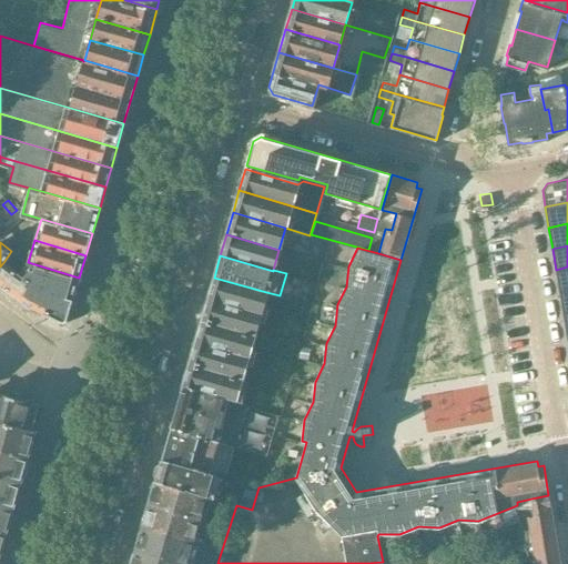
[(33,281),(21,272),(4,261),(0,267),(0,284),(20,299),(33,281)]
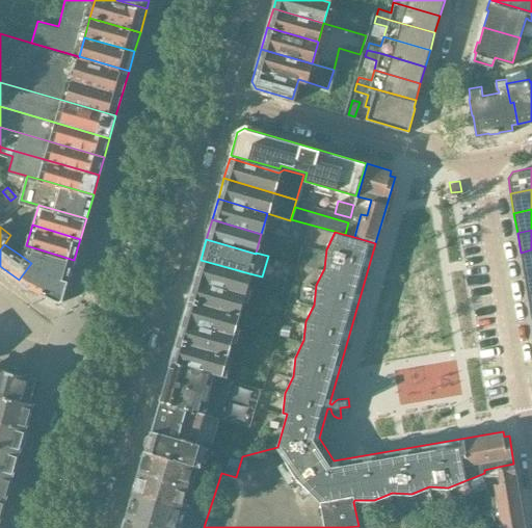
[(74,260),(26,245),(20,255),(31,263),(19,280),(25,285),(58,300),(62,299),(74,260)]
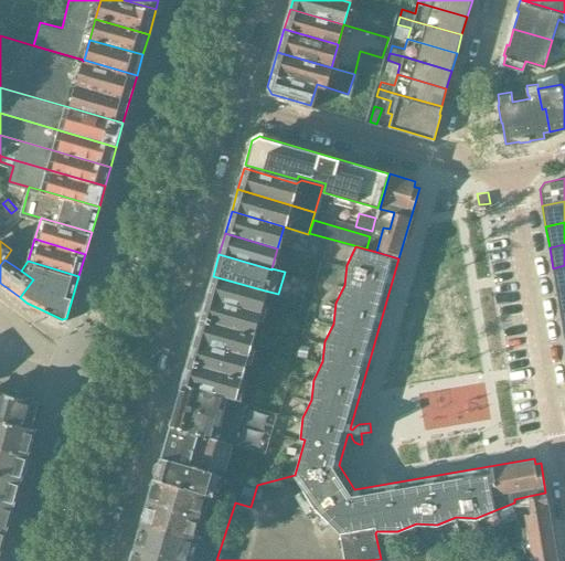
[(564,287),(564,265),(553,268),(556,288),(564,287)]
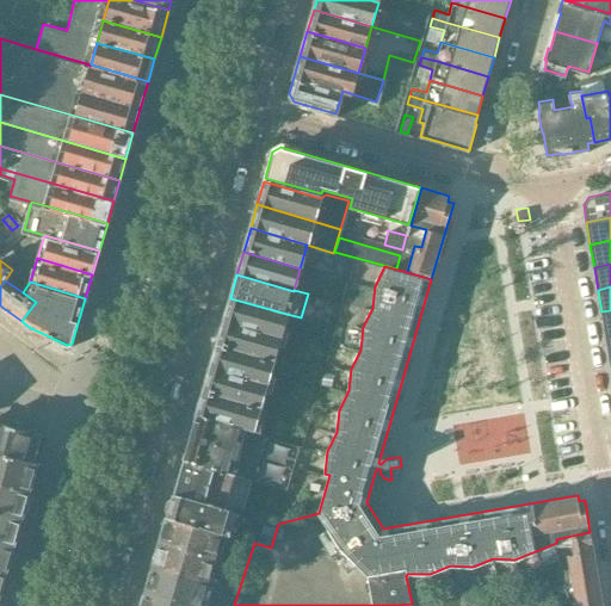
[(287,314),(230,298),(223,320),(328,350),(334,327),(301,317),(287,314)]
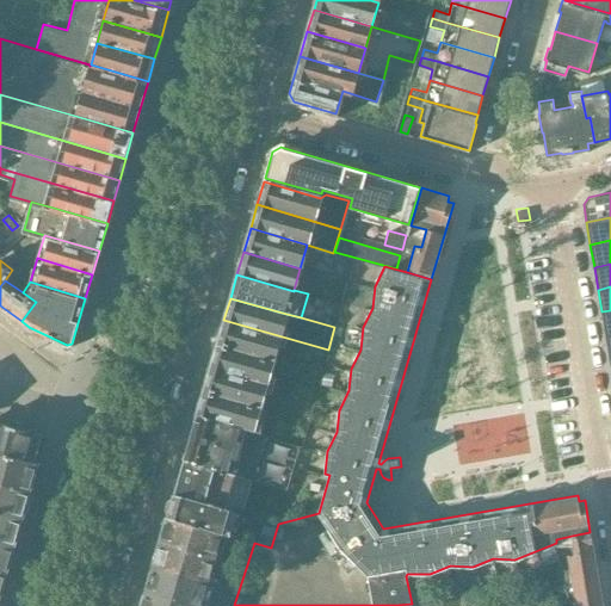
[(328,350),(223,320),(217,342),(321,373),(328,350)]
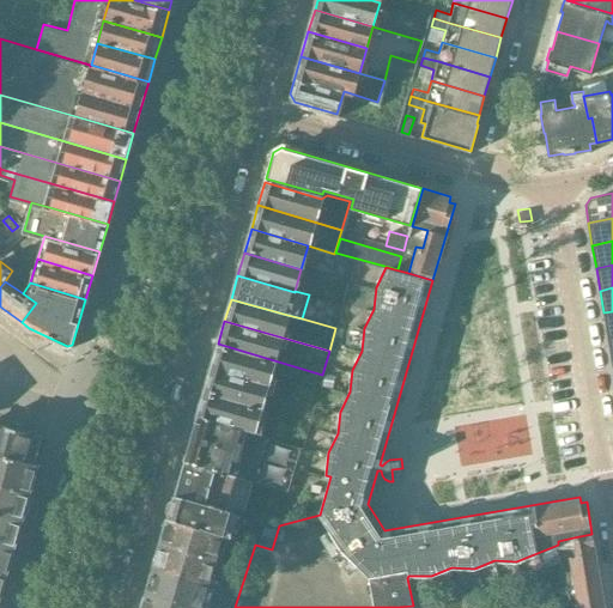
[(322,375),(218,344),(212,366),(316,396),(322,375)]
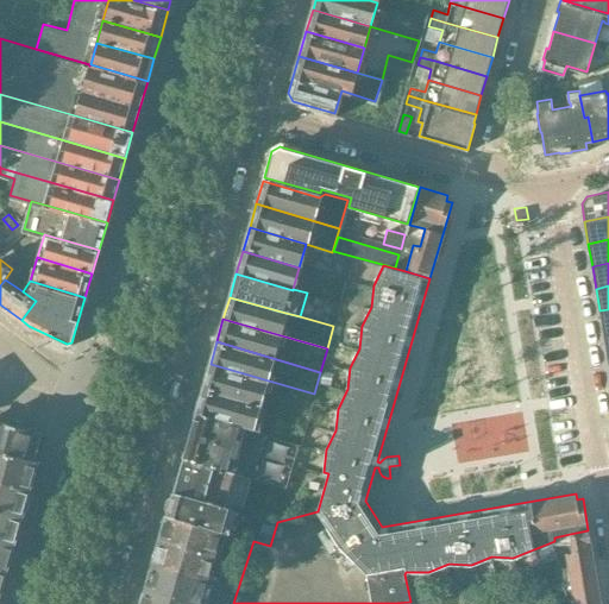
[(314,394),(211,364),(203,388),(259,404),(275,408),(307,417),(314,394)]
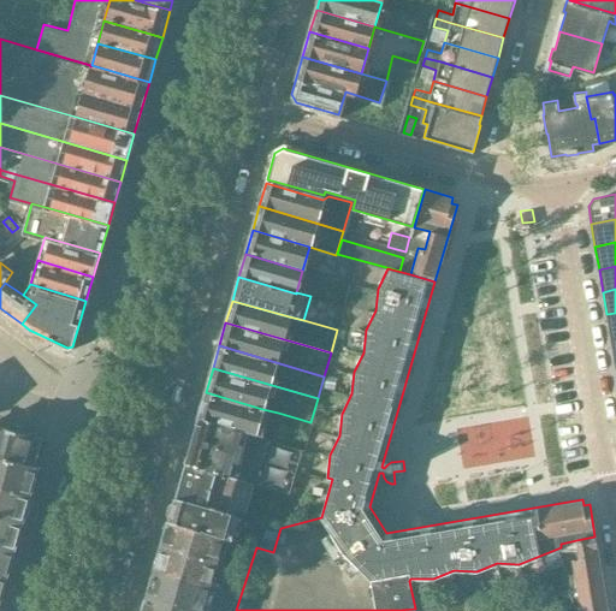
[(311,422),(278,413),(262,409),(206,392),(199,417),(247,431),(303,448),(311,422)]
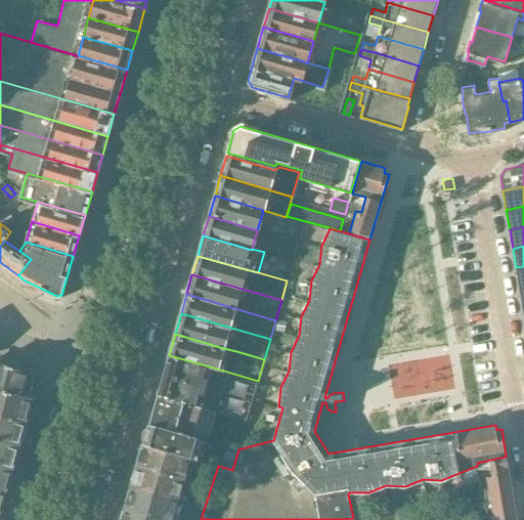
[(16,363),(0,355),(0,389),(32,399),(38,377),(34,376),(34,374),(34,373),(30,372),(30,371),(15,366),(16,363)]
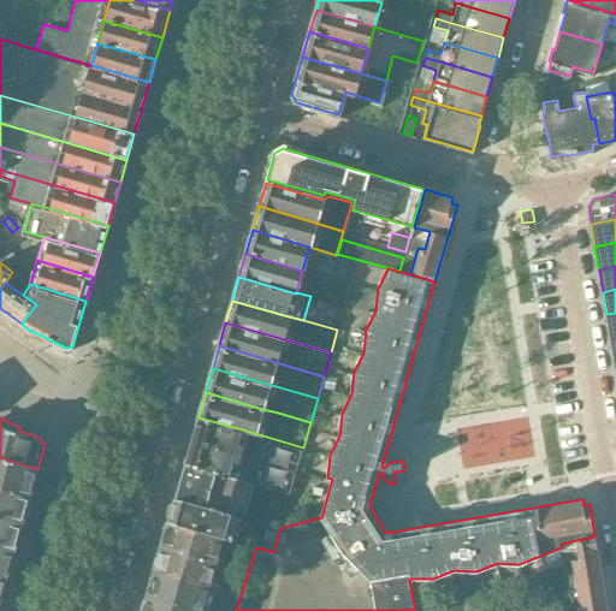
[(291,492),(303,448),(247,431),(199,417),(185,464),(234,478),(237,479),(291,492)]
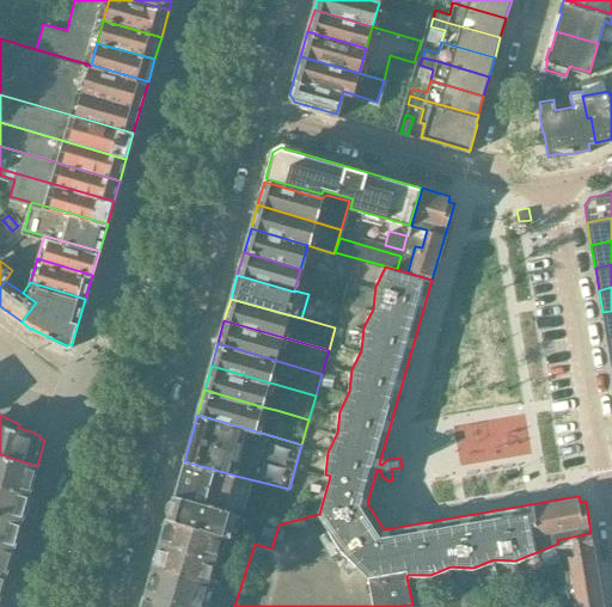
[(37,466),(0,454),(0,483),(30,492),(37,466)]
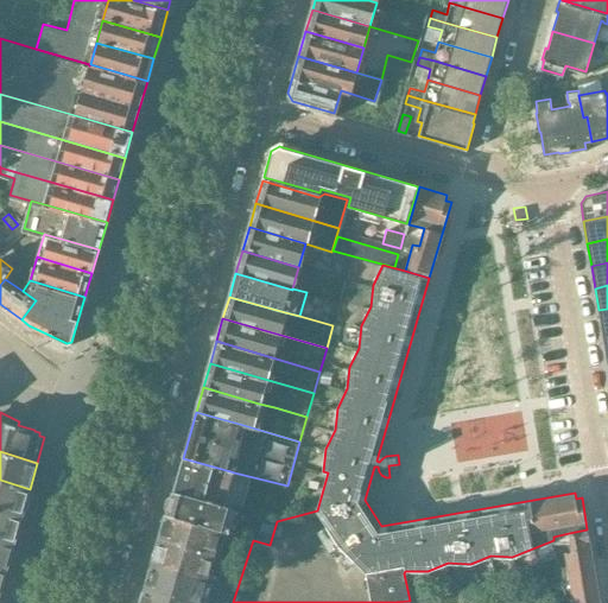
[(225,507),(234,473),(230,471),(183,458),(172,492),(225,507)]
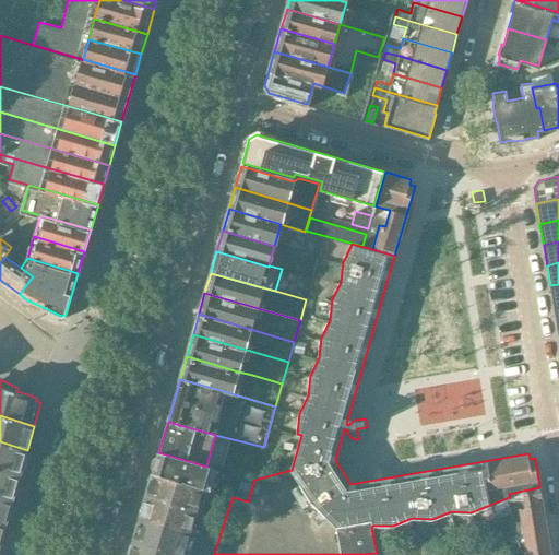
[(27,450),(0,441),(0,470),(20,476),(27,450)]
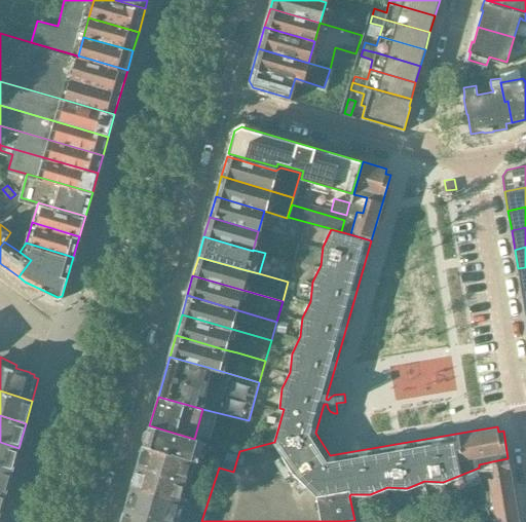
[(197,461),(203,441),(194,439),(149,425),(144,446),(191,459),(197,461)]
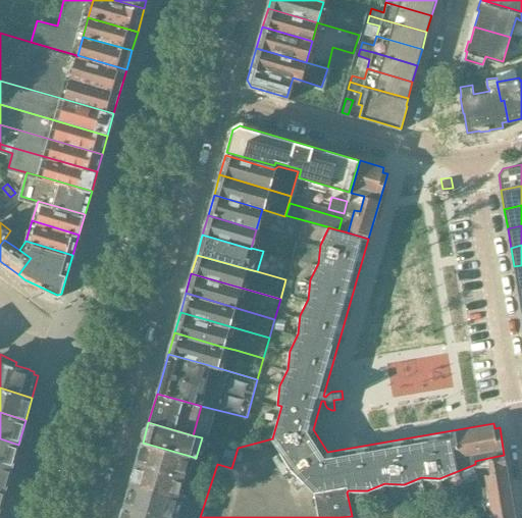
[(0,438),(0,464),(11,468),(18,445),(0,438)]
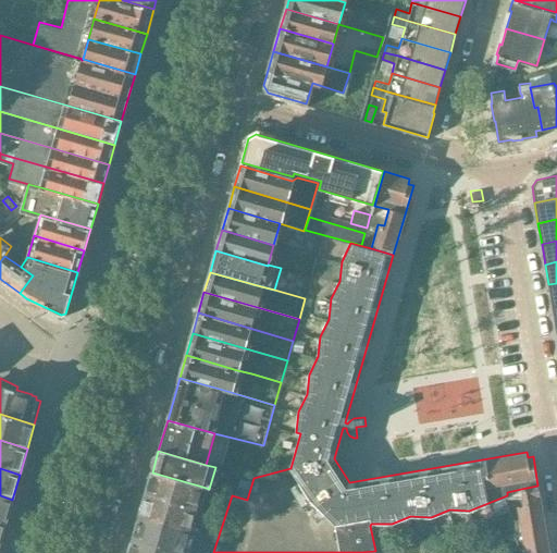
[(196,508),(202,487),(152,472),(146,493),(196,508)]
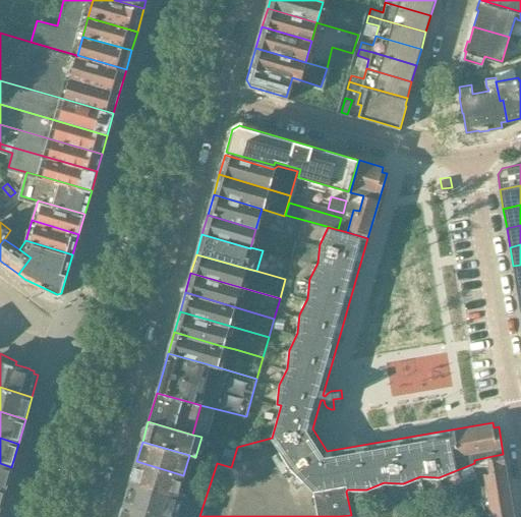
[(514,516),(510,496),(503,454),(487,457),(490,472),(483,473),(490,516),(514,516)]
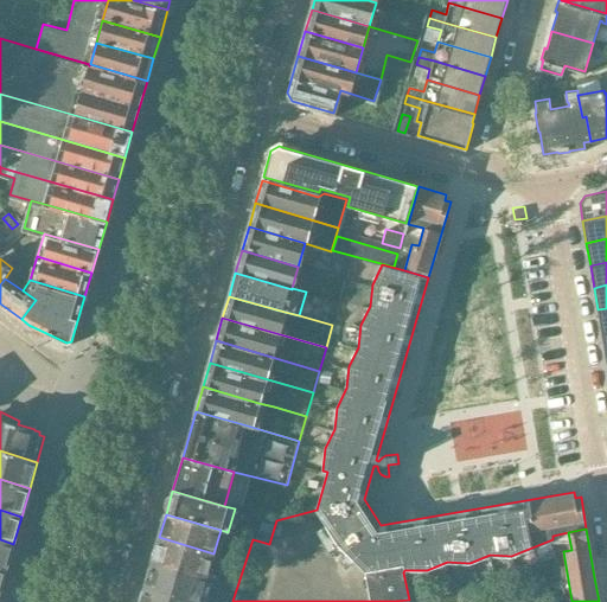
[(240,562),(213,554),(159,537),(152,562),(234,586),(240,562)]
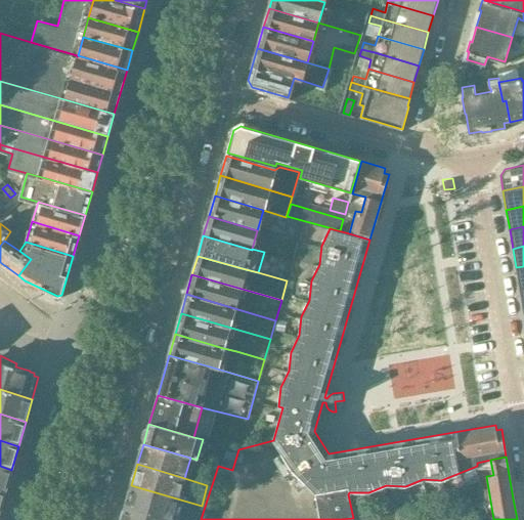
[(11,470),(0,466),(0,491),(5,493),(11,470)]
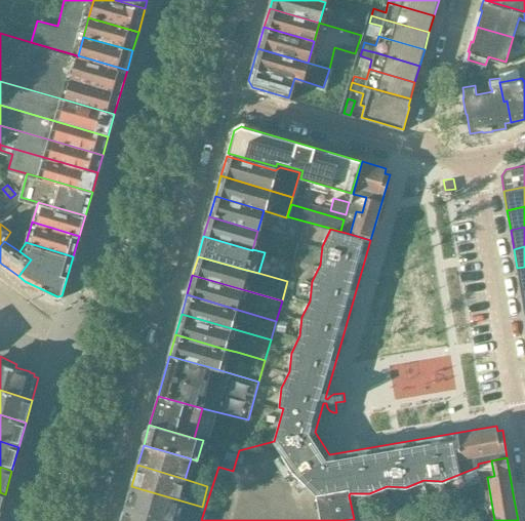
[(197,520),(202,507),(131,486),(125,509),(167,520),(197,520)]
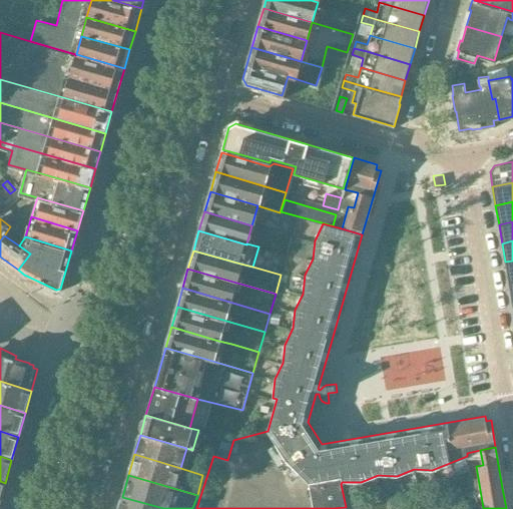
[(452,489),(453,499),(463,498),(462,488),(452,489)]
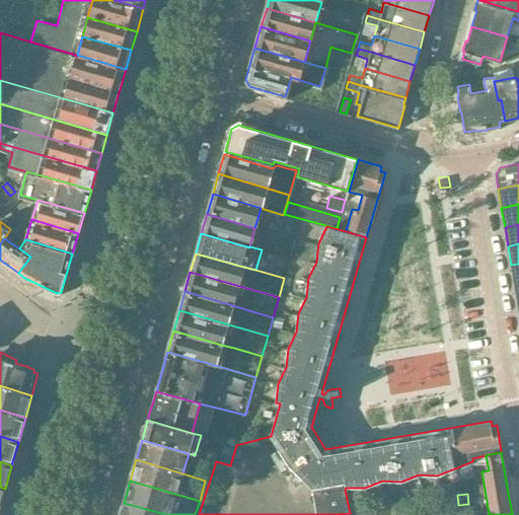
[(415,501),(371,510),(372,514),(394,514),(417,511),(415,501)]
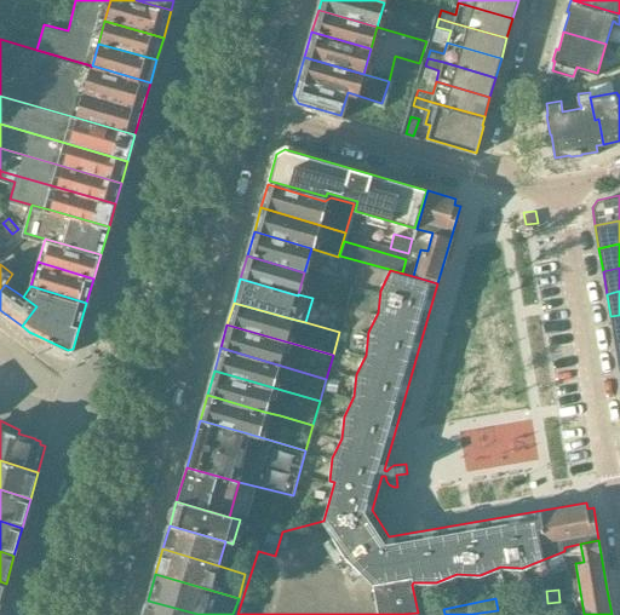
[(197,614),(148,601),(143,614),(197,614)]
